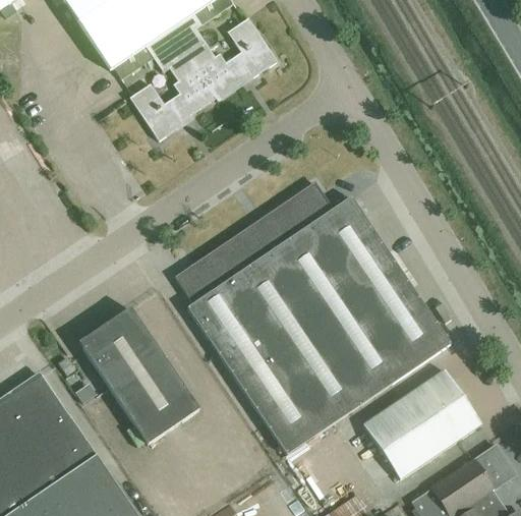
[(145,45),(169,29),(190,13),(210,0),(62,0),(109,68),(113,66),(145,45)]
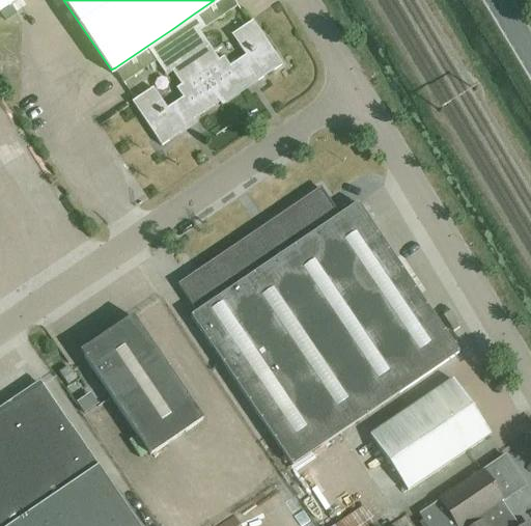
[(219,56),(199,28),(238,2),(236,0),(214,0),(194,14),(172,29),(222,102),(220,99),(254,76),(256,78),(282,61),(252,17),(231,31),(245,52),(229,62),(223,53),(219,56)]
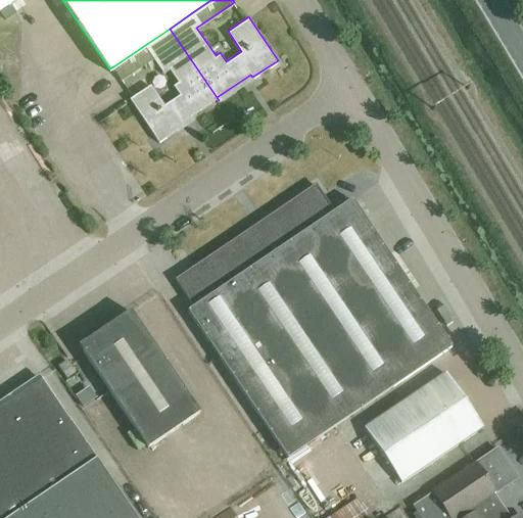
[(151,83),(133,95),(130,97),(158,140),(184,123),(182,120),(217,98),(218,100),(219,100),(170,29),(145,45),(113,66),(121,78),(153,57),(162,71),(170,66),(178,81),(174,84),(179,94),(164,103),(151,83)]
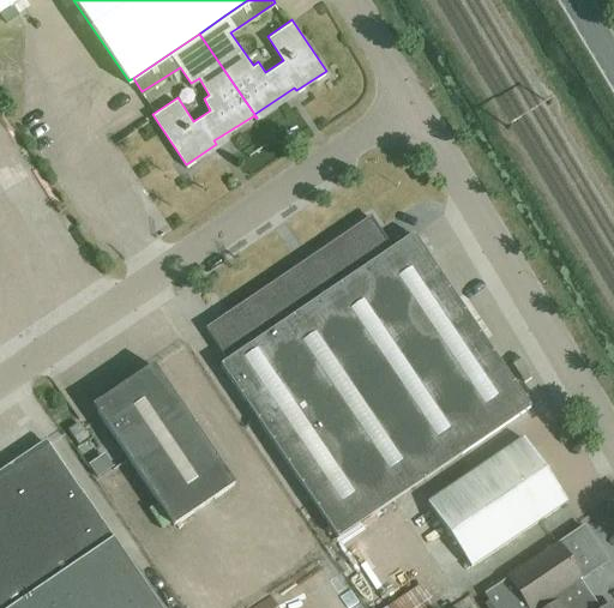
[(391,245),(369,214),(205,325),(227,356),(220,361),(337,534),(530,403),(413,230),(391,245)]
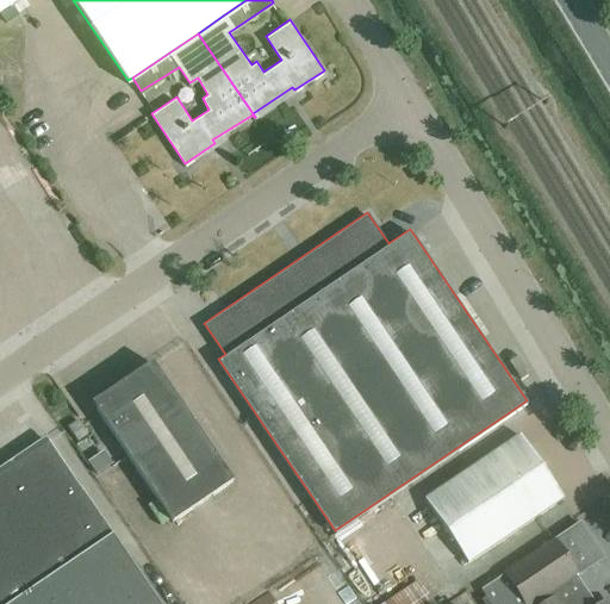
[(172,520),(232,478),(151,359),(91,399),(172,520)]
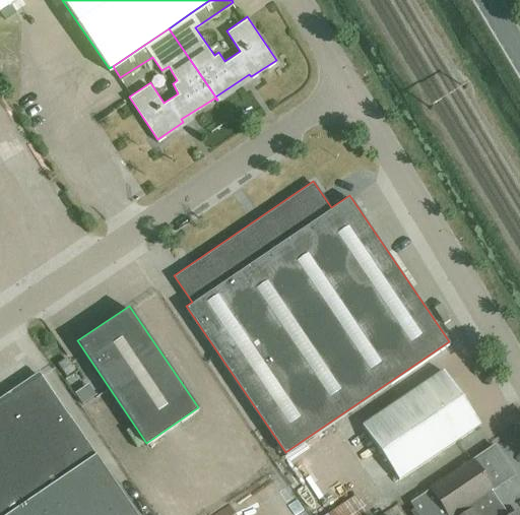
[(66,373),(74,367),(66,355),(58,361),(66,373)]
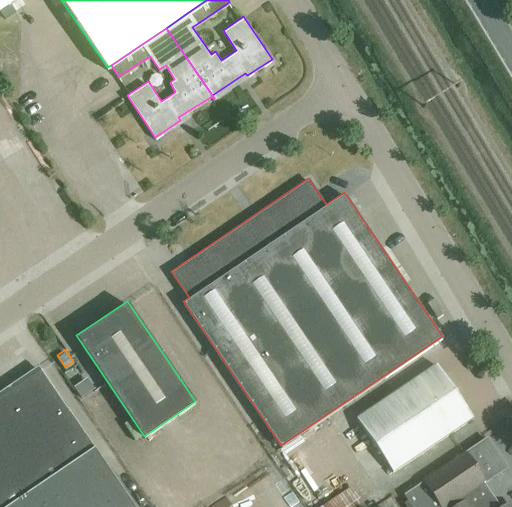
[(392,470),(472,415),(436,362),(356,416),(392,470)]
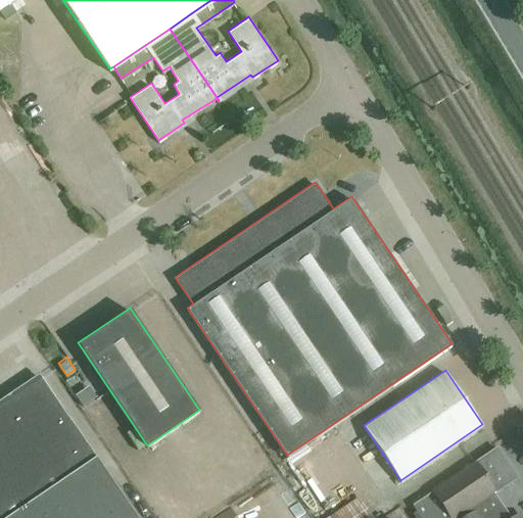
[(0,517),(138,517),(41,374),(0,402),(0,517)]
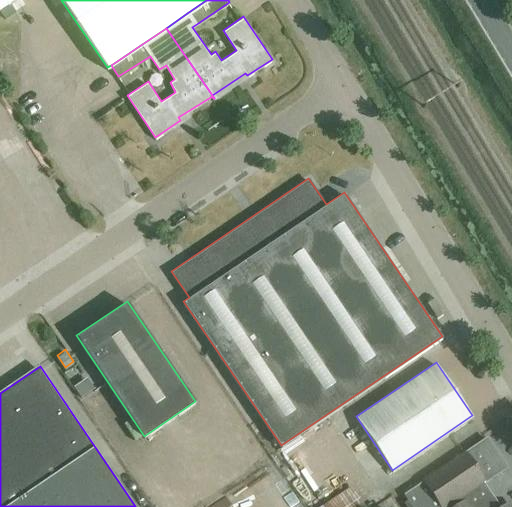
[(506,464),(486,435),(403,492),(408,498),(405,501),(408,506),(474,506),(492,495),(482,480),(506,464)]
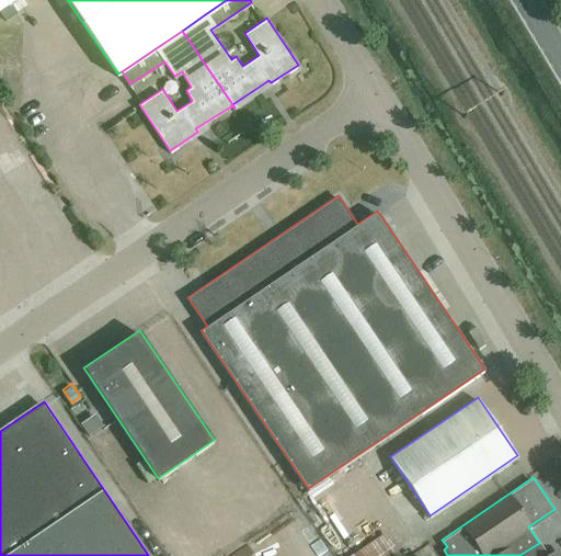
[(344,555),(401,555),(402,555),(385,530),(345,555),(344,555)]
